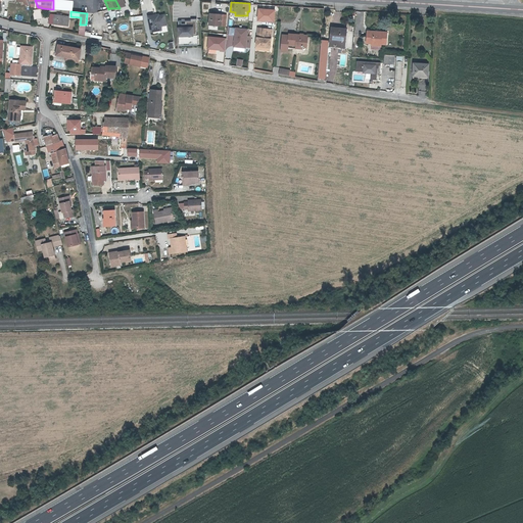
[(65,14),(63,14),(58,13),(55,13),(54,22),(54,24),(64,25),(65,14)]
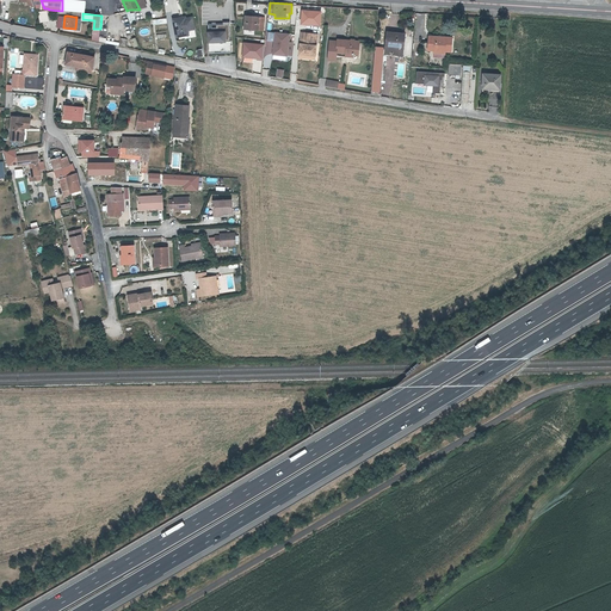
[(246,16),(246,29),(264,30),(265,17),(246,16)]
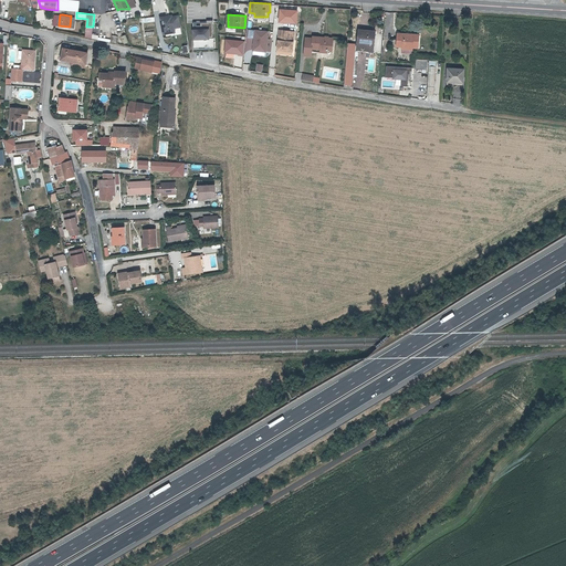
[(164,34),(170,33),(169,29),(174,28),(180,27),(178,17),(168,19),(167,18),(161,19),(164,34)]
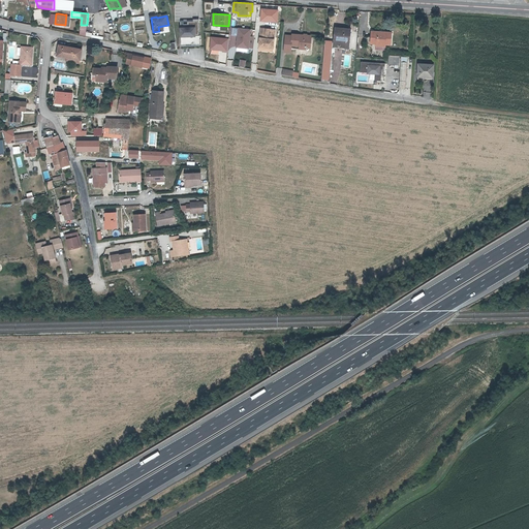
[(180,45),(199,44),(198,19),(179,20),(180,45)]
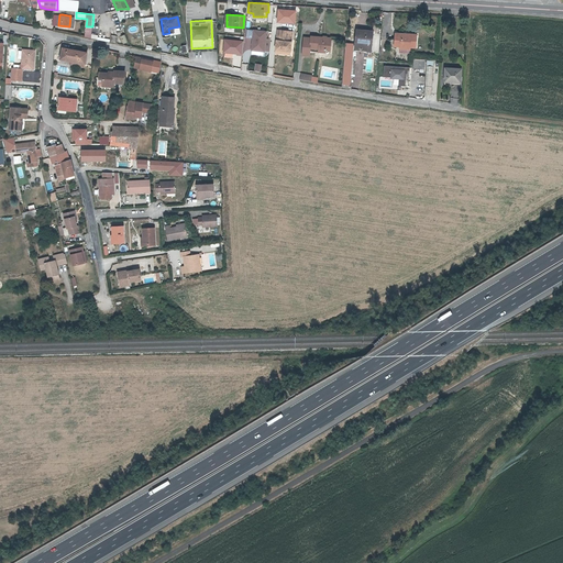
[(250,51),(268,52),(269,31),(245,29),(243,62),(250,63),(250,51)]
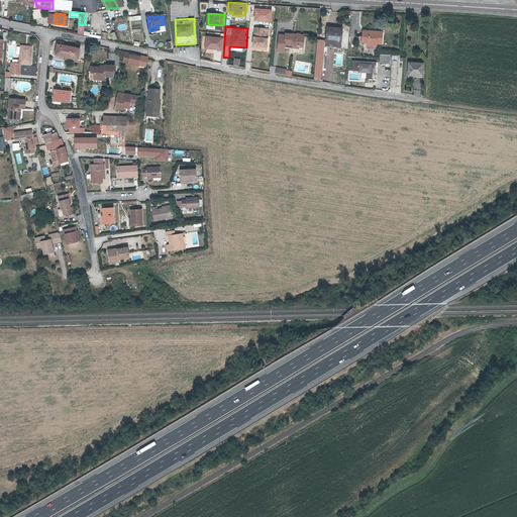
[(270,28),(255,26),(253,44),(268,46),(270,28)]
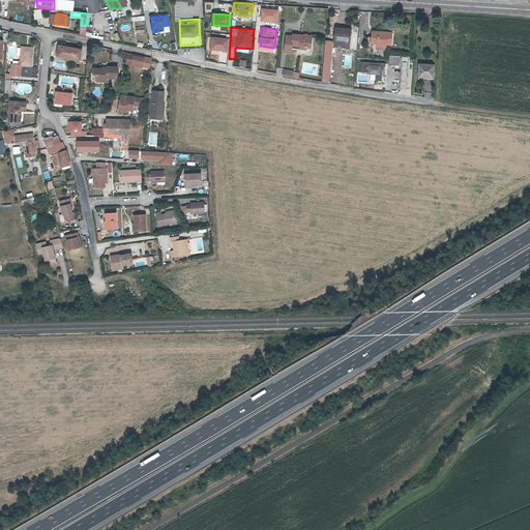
[(337,28),(335,47),(349,48),(351,31),(343,30),(343,29),(337,28)]
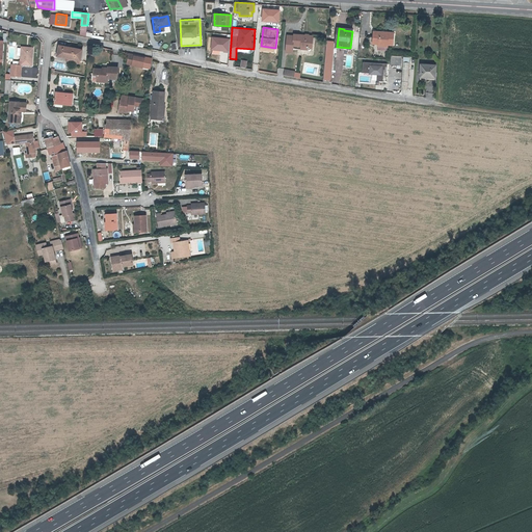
[(395,31),(374,30),(373,43),(378,43),(390,43),(394,43),(395,31)]
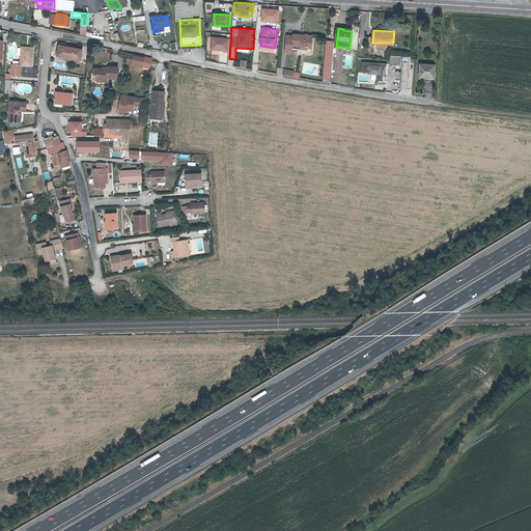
[(86,32),(85,35),(108,40),(110,34),(105,33),(104,36),(86,32)]
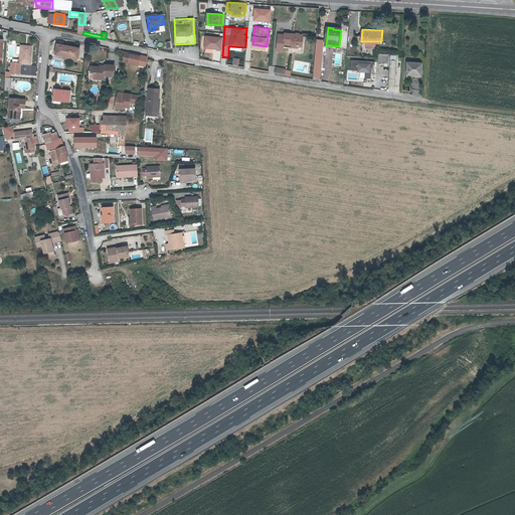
[(303,45),(303,34),(286,33),(286,34),(279,33),(278,47),(281,48),(283,47),(283,46),(284,46),(285,44),(293,44),(293,47),(297,47),(298,45),(303,45)]
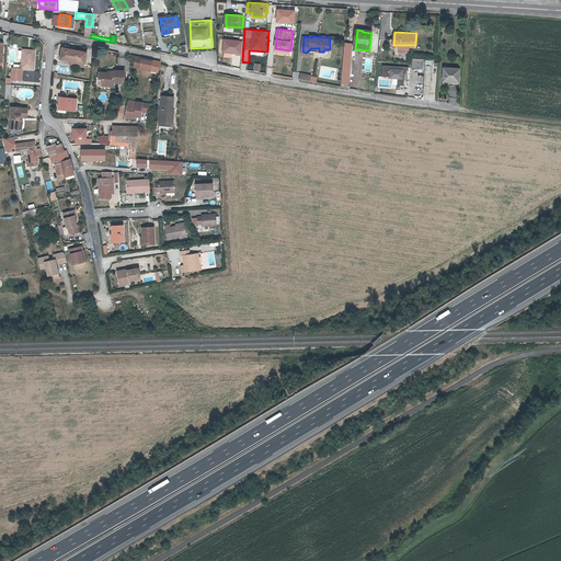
[(343,72),(342,83),(348,84),(353,43),(346,43),(345,49),(345,52),(343,70),(344,70),(343,72)]
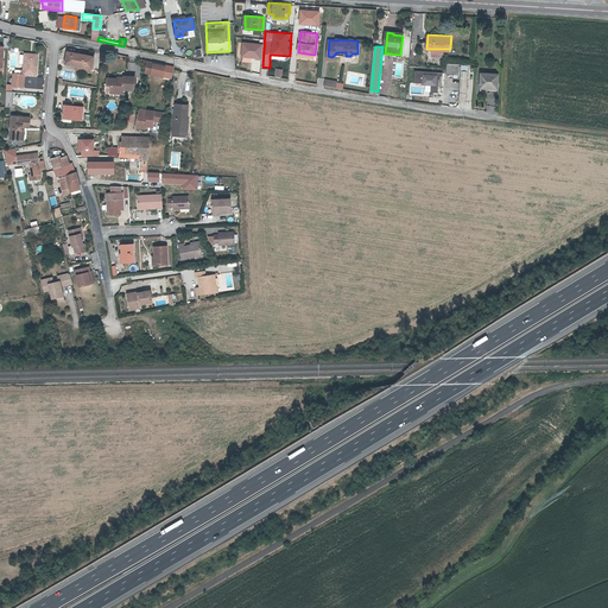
[(76,65),(90,68),(92,68),(93,57),(67,51),(65,63),(76,65)]
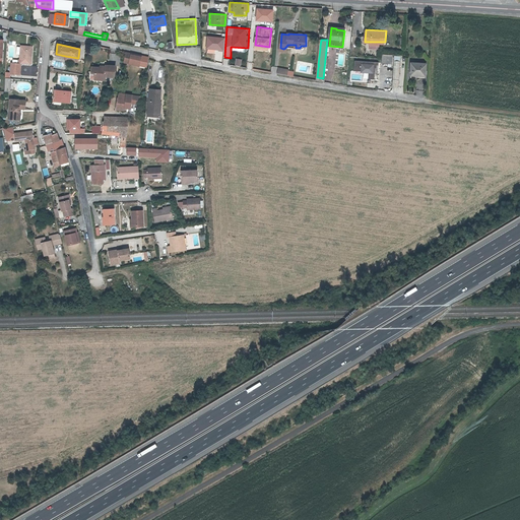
[(33,46),(21,45),(20,59),(19,59),(18,63),(20,63),(31,64),(33,46)]
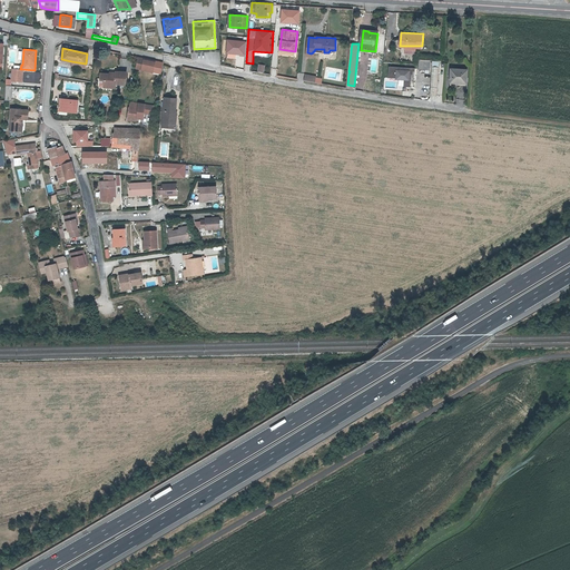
[(155,59),(139,56),(137,66),(153,69),(155,59)]
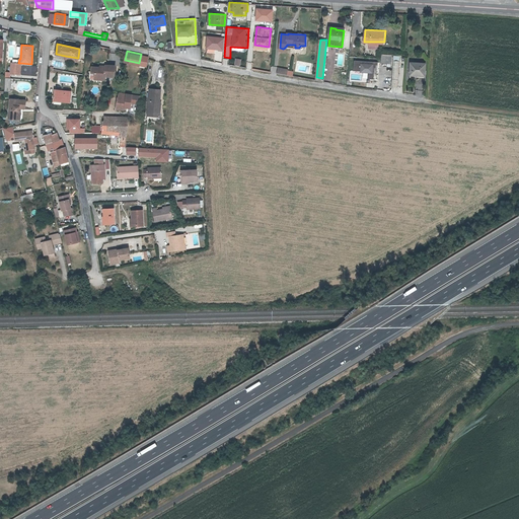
[(382,54),(381,63),(392,63),(392,54),(382,54)]
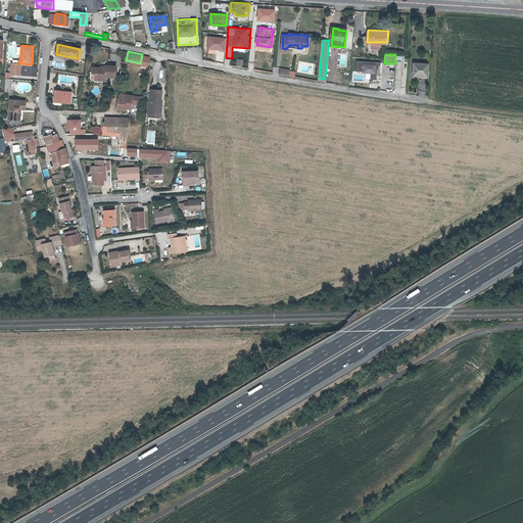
[(371,79),(377,80),(377,74),(380,75),(381,62),(357,60),(355,72),(371,73),(371,79)]
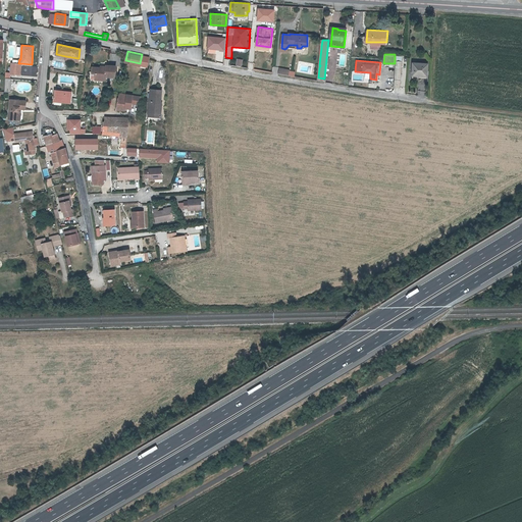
[(18,63),(12,62),(11,73),(20,74),(20,63),(18,63)]
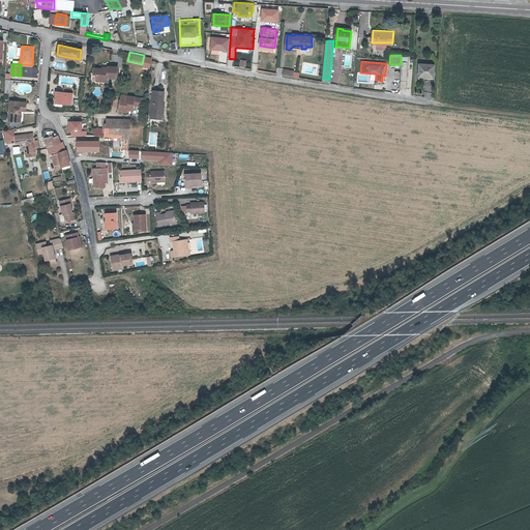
[(420,64),(419,77),(424,77),(424,76),(434,76),(435,65),(420,64)]
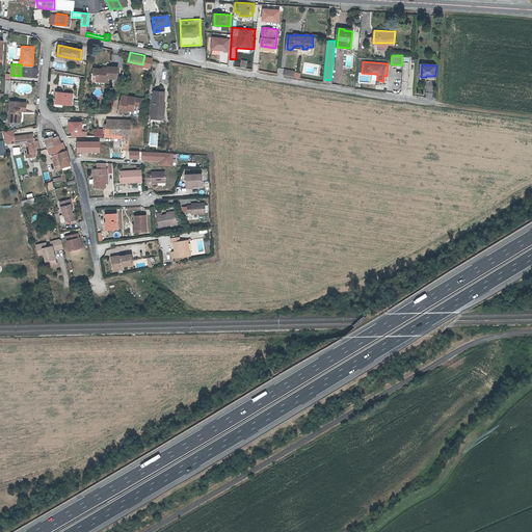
[(102,80),(108,80),(108,78),(117,79),(118,67),(109,67),(108,68),(107,68),(107,70),(103,70),(95,70),(95,75),(98,75),(98,77),(98,78),(103,79),(102,80)]
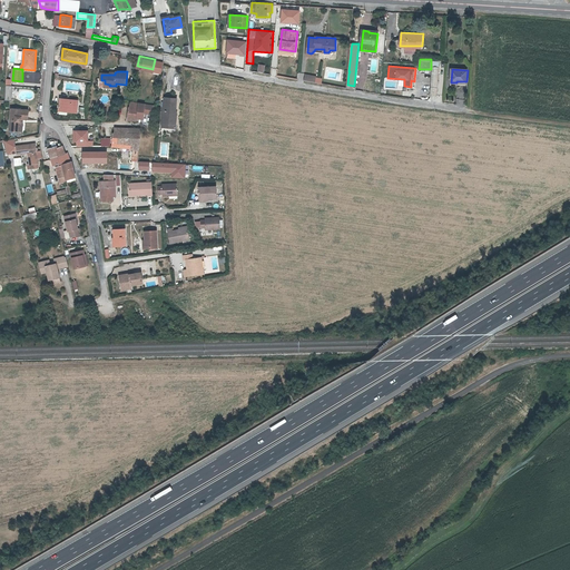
[(163,123),(176,124),(176,115),(175,115),(177,98),(164,97),(163,123)]
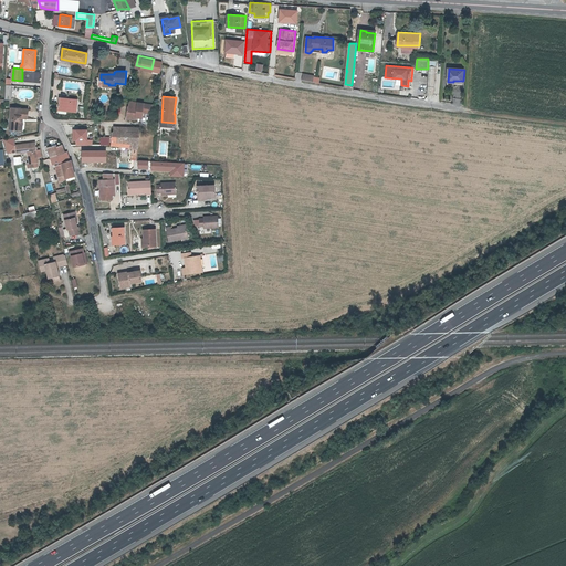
[(61,98),(60,109),(76,112),(77,100),(61,98)]
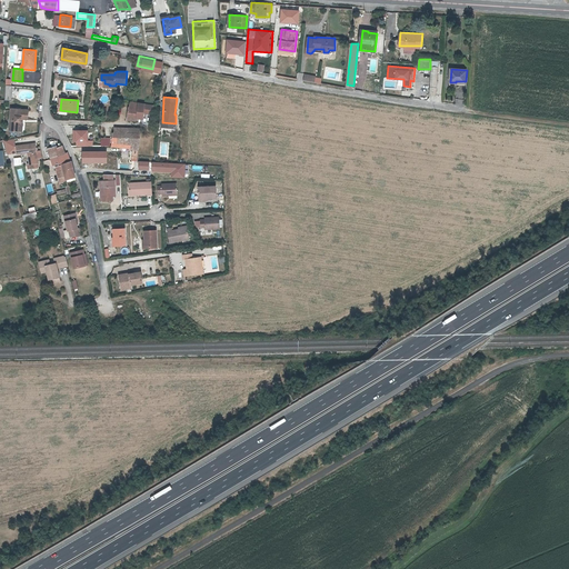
[(128,117),(137,117),(138,111),(143,112),(143,103),(130,102),(130,108),(129,107),(128,117)]
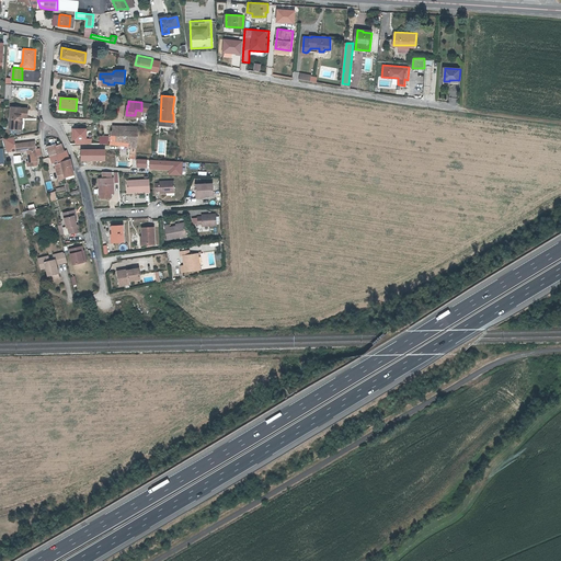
[(23,116),(23,106),(12,105),(10,127),(21,128),(22,118),(22,116),(23,116)]
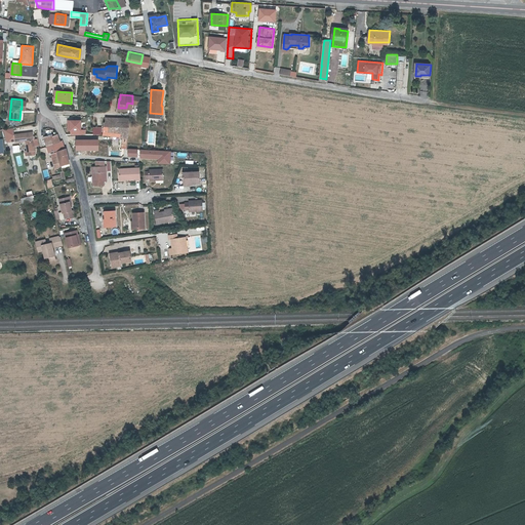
[(122,130),(122,134),(121,137),(123,137),(123,149),(128,149),(129,123),(117,122),(118,118),(112,118),(107,117),(106,122),(105,122),(104,133),(104,134),(110,134),(110,129),(122,130)]
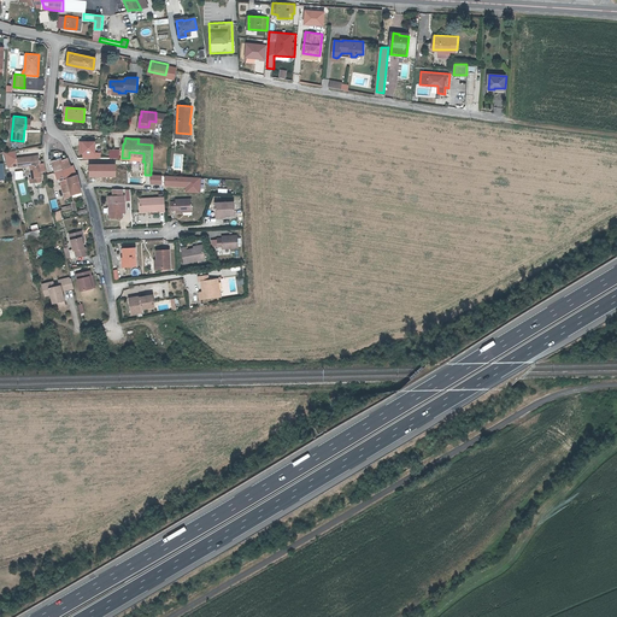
[(97,154),(97,140),(78,141),(80,154),(97,154)]
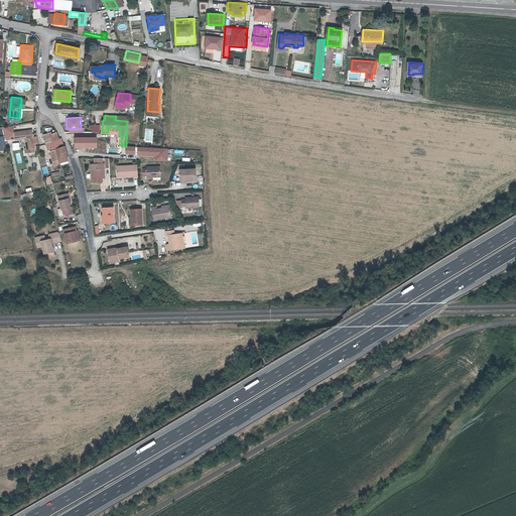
[(32,137),(32,134),(32,131),(14,134),(15,140),(25,139),(26,148),(25,148),(25,152),(31,151),(34,150),(34,149),(33,142),(37,141),(36,136),(34,136),(32,137)]
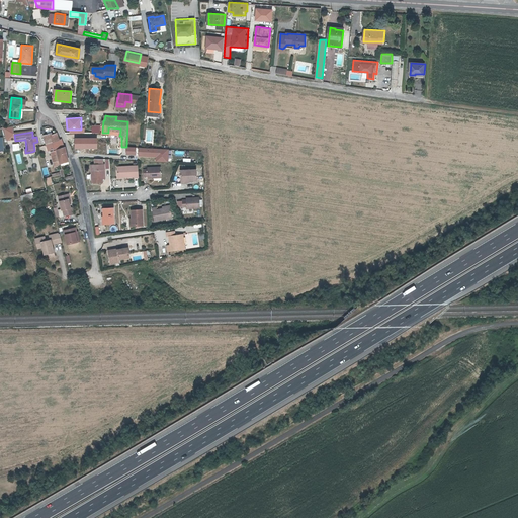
[(47,144),(58,140),(57,134),(57,133),(52,135),(51,133),(42,135),(47,144)]
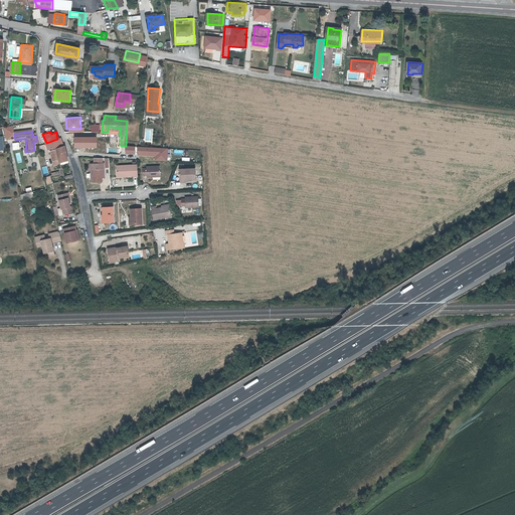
[(59,148),(63,147),(60,139),(60,138),(57,139),(46,143),(48,149),(56,147),(56,149),(57,148),(59,148)]
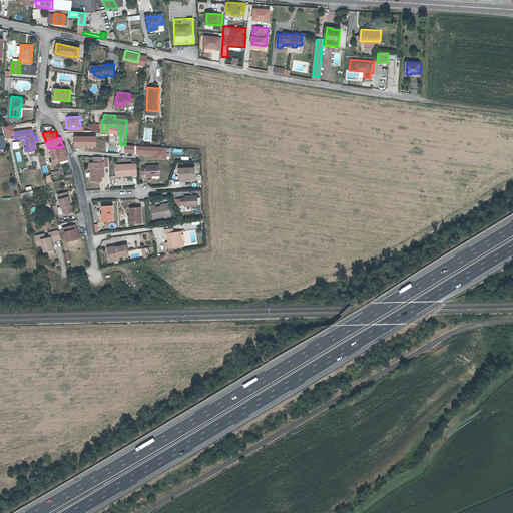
[(57,147),(56,148),(57,153),(58,158),(59,159),(59,161),(59,162),(68,160),(64,147),(64,145),(63,146),(59,147),(57,147)]
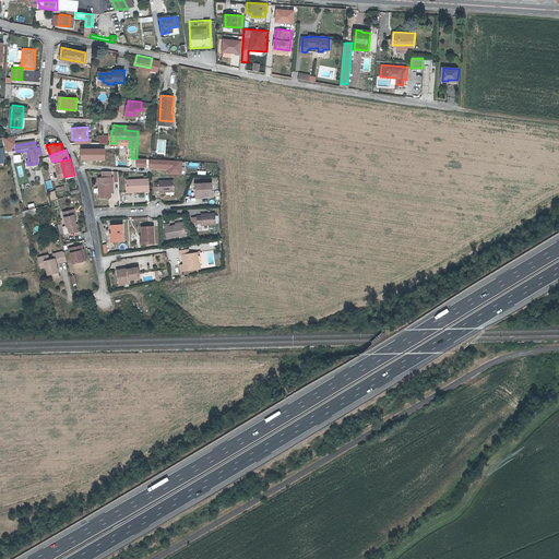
[(103,193),(99,193),(99,198),(111,197),(111,193),(114,193),(114,177),(111,177),(103,177),(102,177),(103,193)]
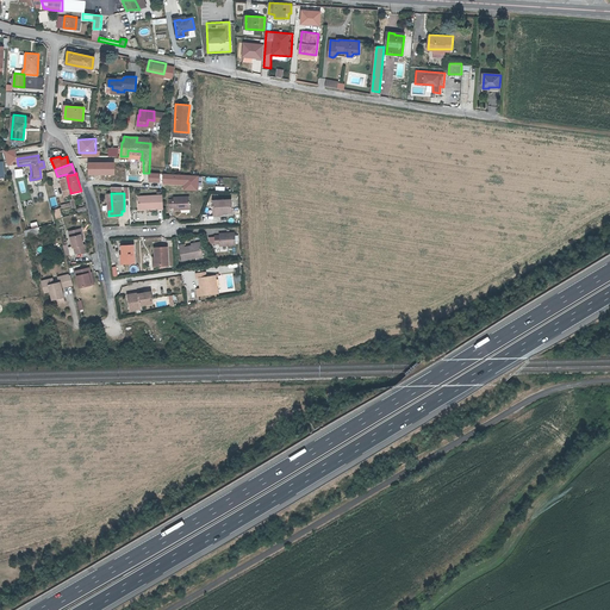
[(163,209),(163,194),(138,195),(139,209),(159,207),(159,209),(163,209)]
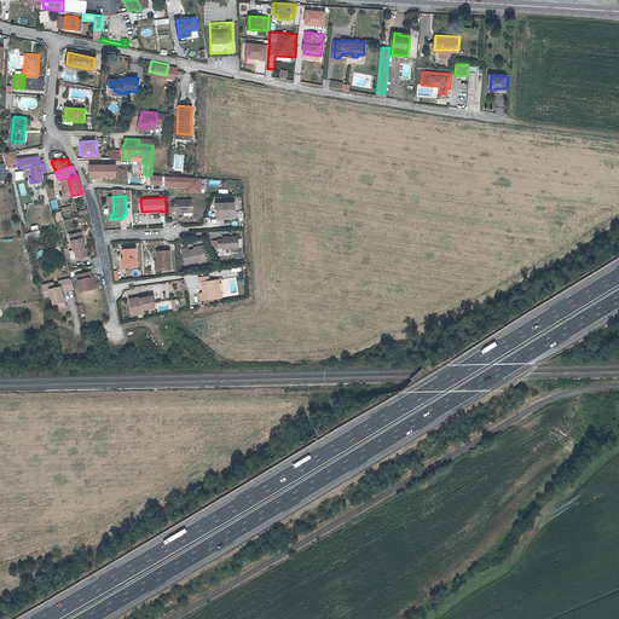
[(172,210),(177,210),(177,213),(194,212),(192,198),(177,200),(177,202),(172,202),(172,210)]
